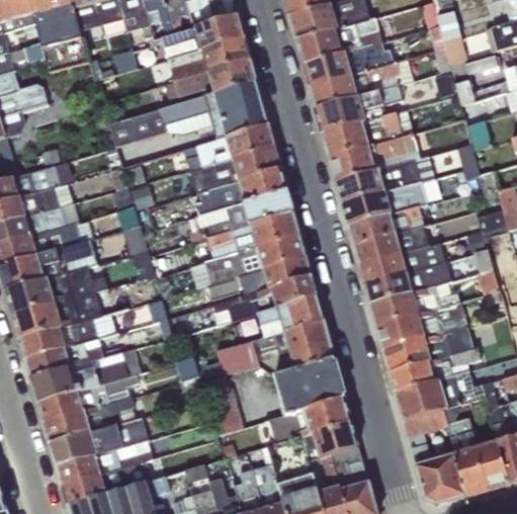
[(0,0),(0,32),(2,32),(16,27),(8,0),(0,0)]
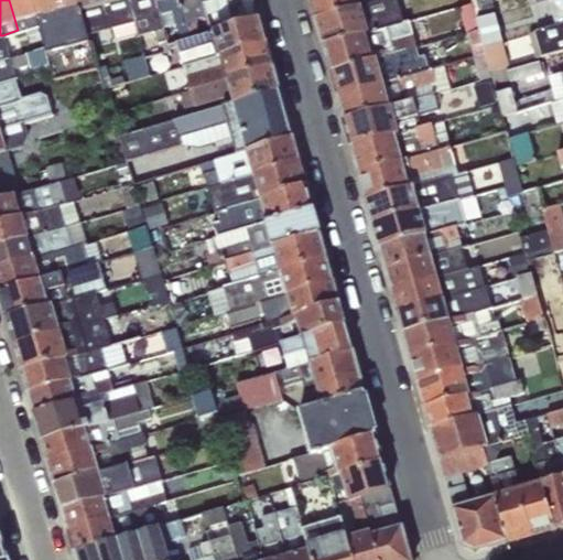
[(9,0),(18,30),(39,24),(32,0),(9,0)]
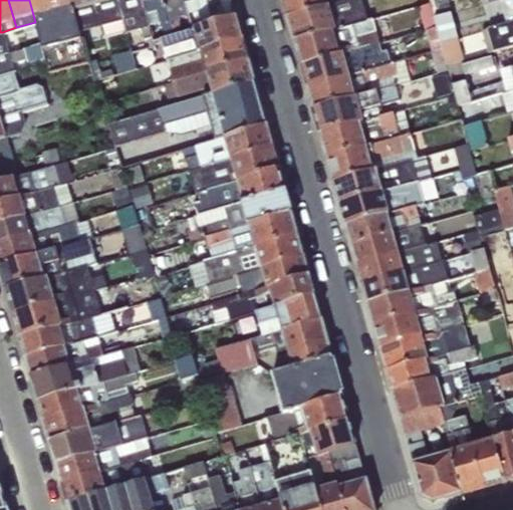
[(29,0),(35,22),(48,70),(87,60),(81,29),(71,0),(29,0)]
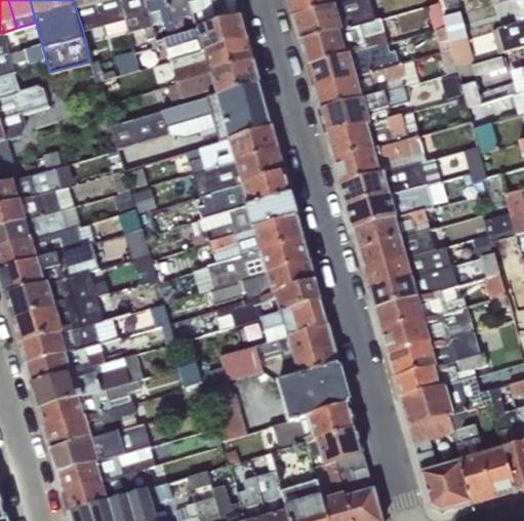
[(73,0),(83,30),(125,18),(120,0),(73,0)]
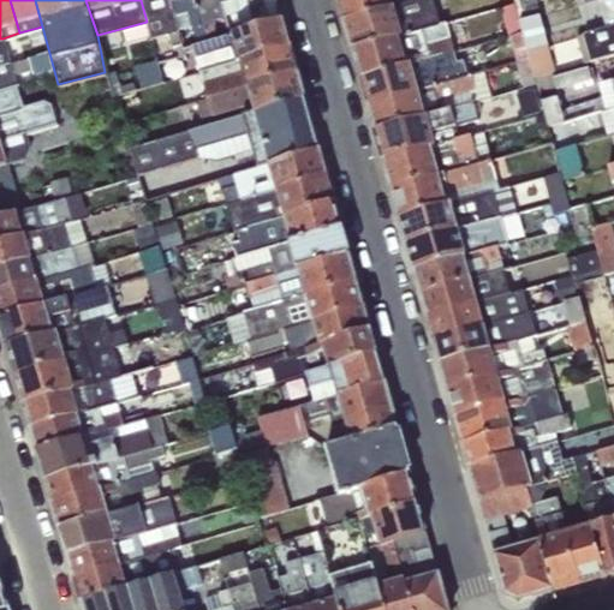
[(141,0),(147,22),(150,36),(168,31),(171,43),(180,41),(178,29),(170,0),(141,0)]
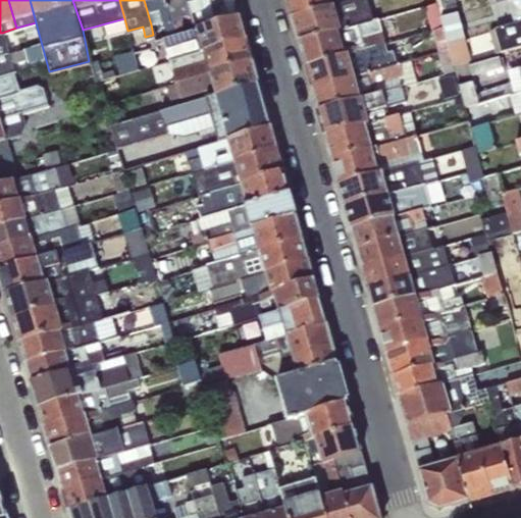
[(144,0),(151,24),(162,21),(166,35),(173,32),(164,0),(144,0)]
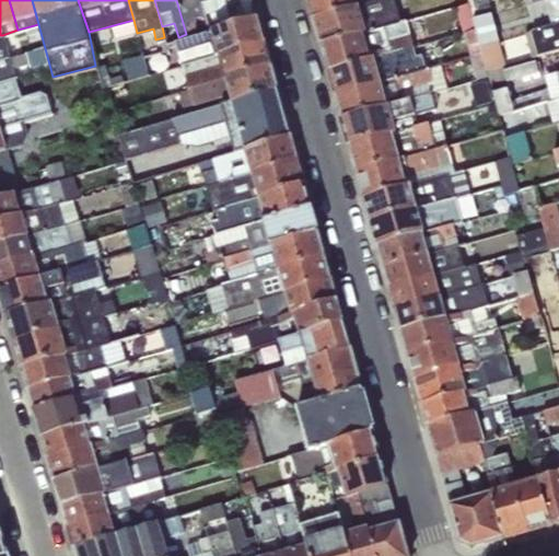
[(176,0),(186,34),(197,30),(194,19),(196,19),(195,15),(204,13),(199,0),(176,0)]
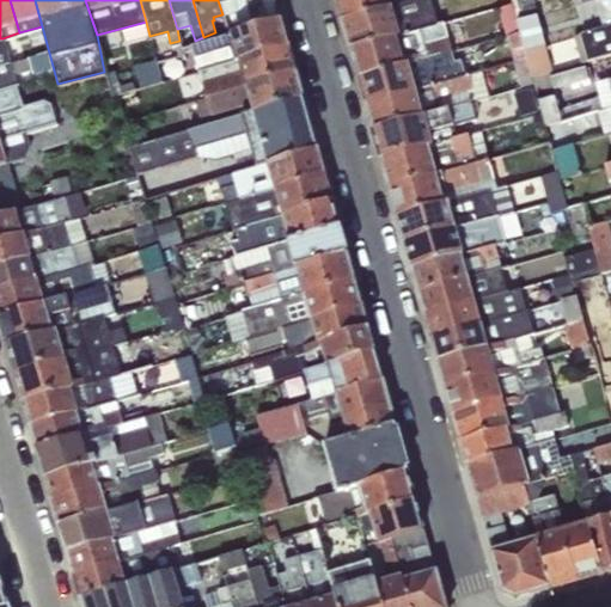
[(218,0),(222,14),(237,11),(240,25),(252,23),(246,0),(218,0)]
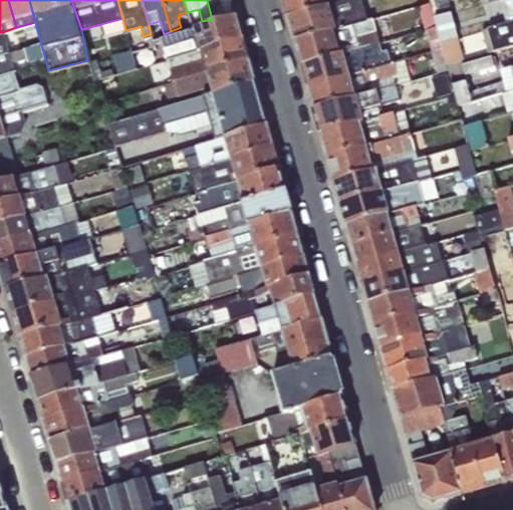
[(207,0),(212,19),(236,13),(231,0),(207,0)]
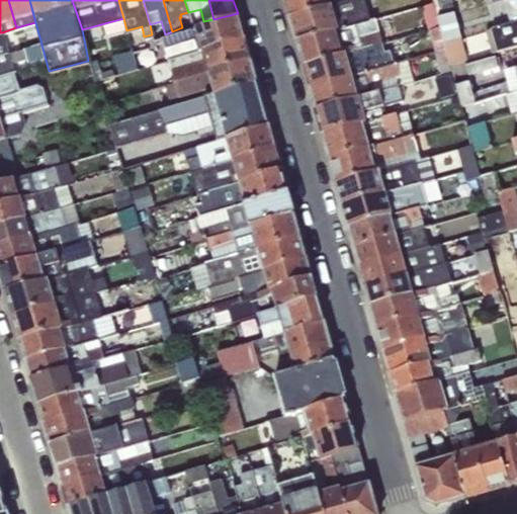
[(284,0),(289,15),(340,0),(284,0)]
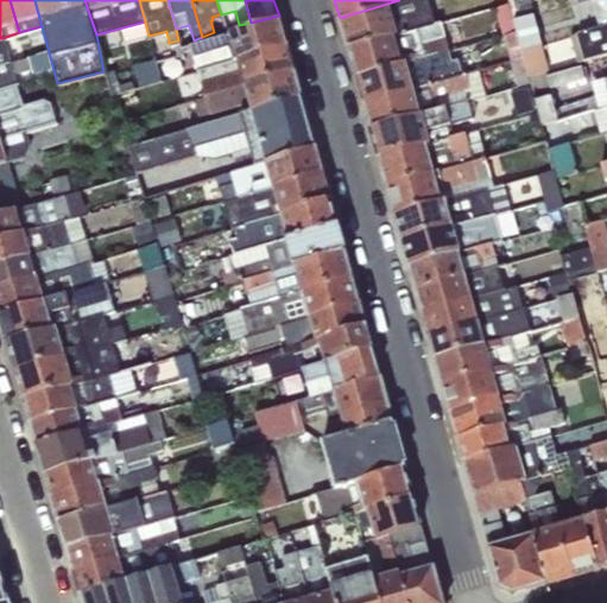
[(399,0),(340,18),(347,46),(435,20),(428,0),(399,0)]
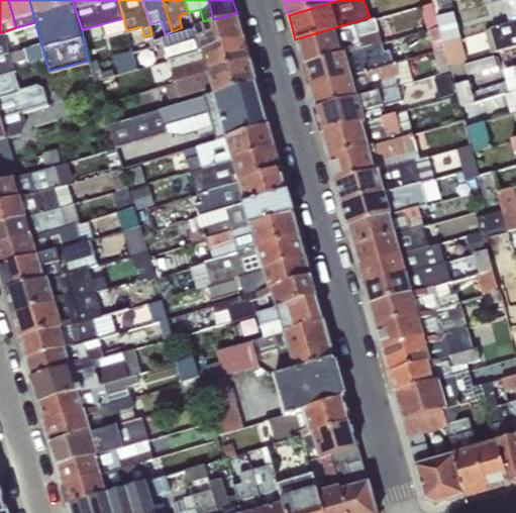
[(434,16),(430,0),(421,4),(427,26),(436,24),(434,16)]
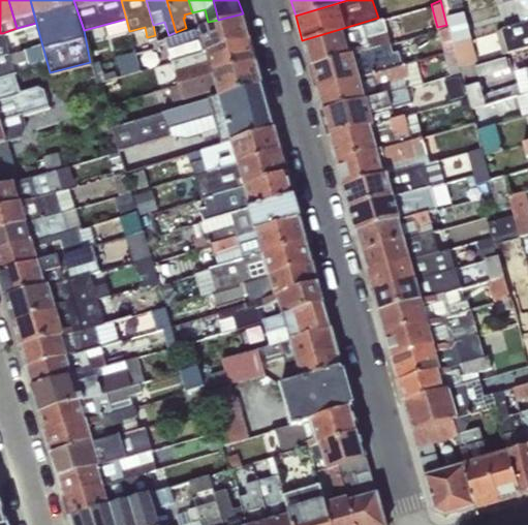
[(444,17),(463,10),(460,0),(440,0),(444,17)]
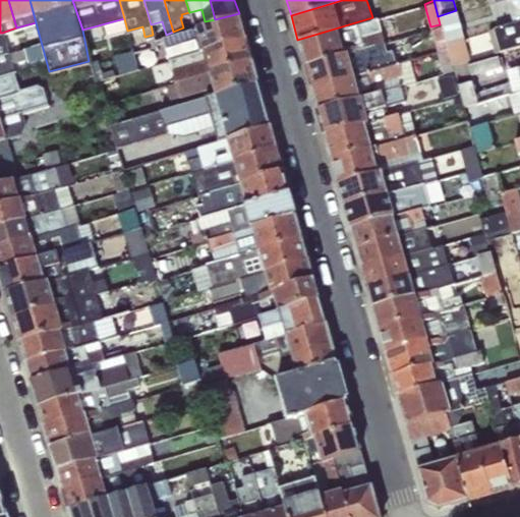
[(492,0),(487,1),(488,3),(500,0),(508,0),(513,21),(519,18),(519,0),(492,0)]
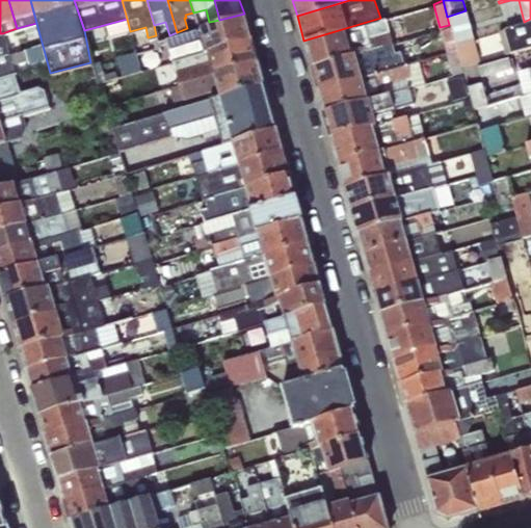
[(466,10),(447,17),(449,25),(454,42),(473,36),(466,10)]
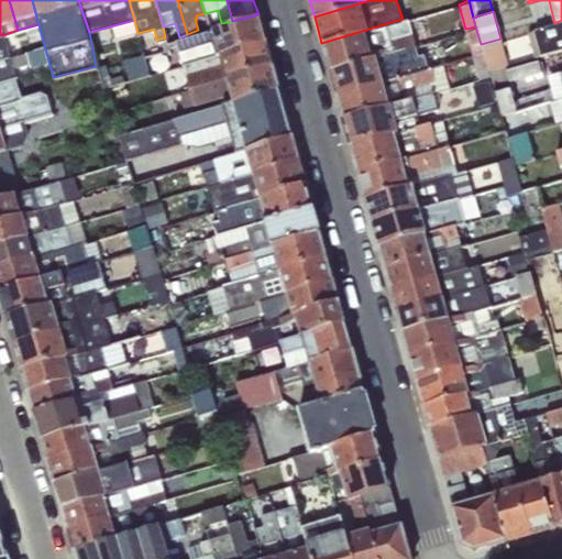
[(187,34),(179,37),(175,39),(183,63),(265,39),(259,14),(232,21),(221,23),(198,30),(187,34)]
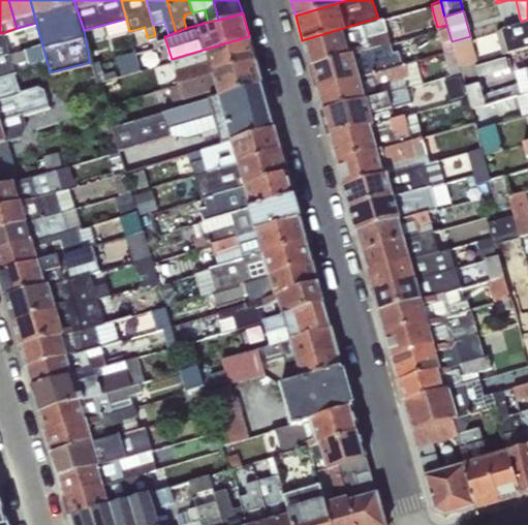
[(378,18),(302,40),(309,65),(390,41),(386,30),(382,17),(378,18)]
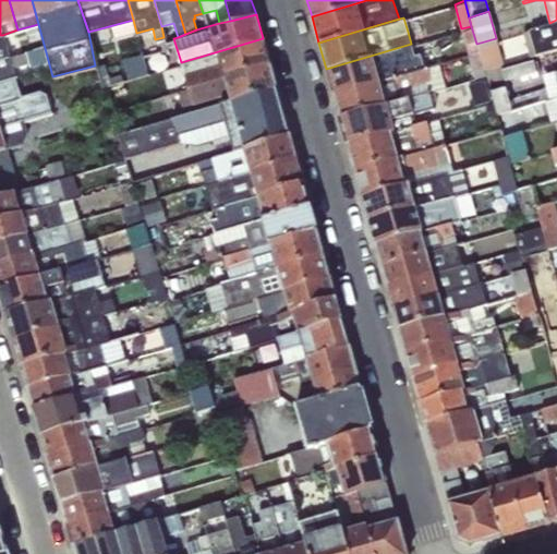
[(556,20),(549,23),(522,31),(529,55),(556,46),(556,20)]
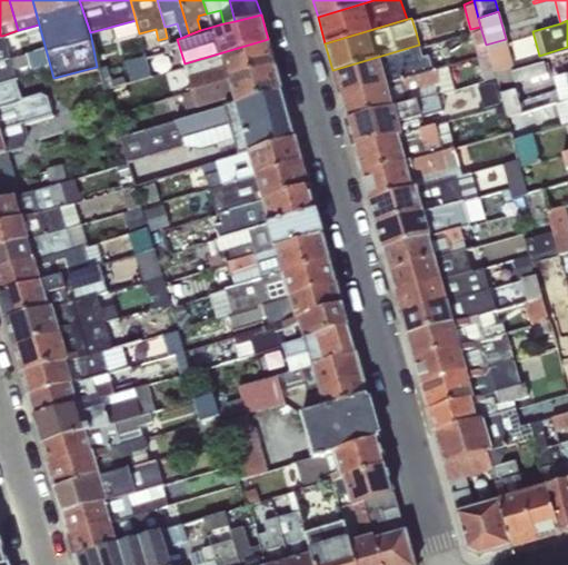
[(480,27),(470,29),(477,56),(488,52),(486,45),(480,27)]
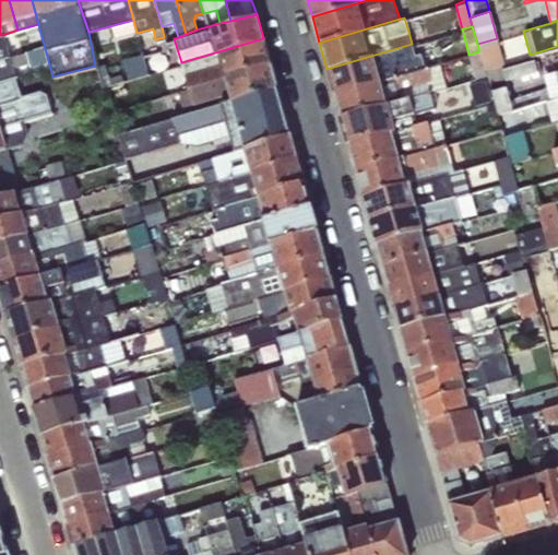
[(0,58),(9,56),(2,35),(0,35),(0,58)]
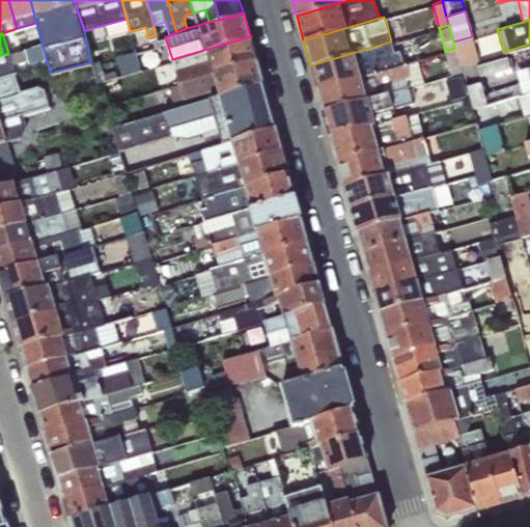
[(250,36),(172,59),(178,83),(256,60),(250,36)]
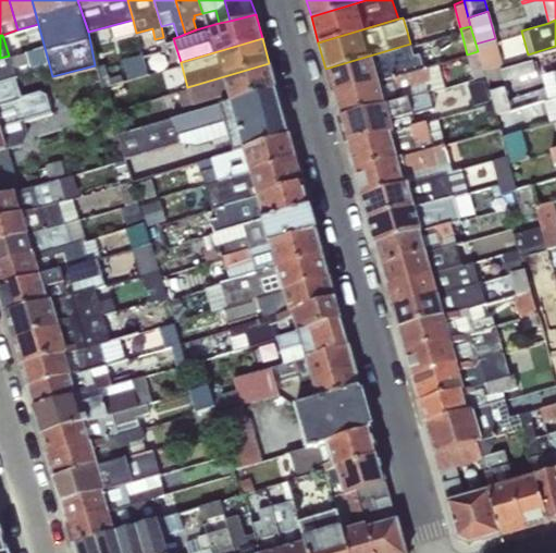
[(495,38),(476,44),(478,51),(482,68),(501,62),(495,38)]
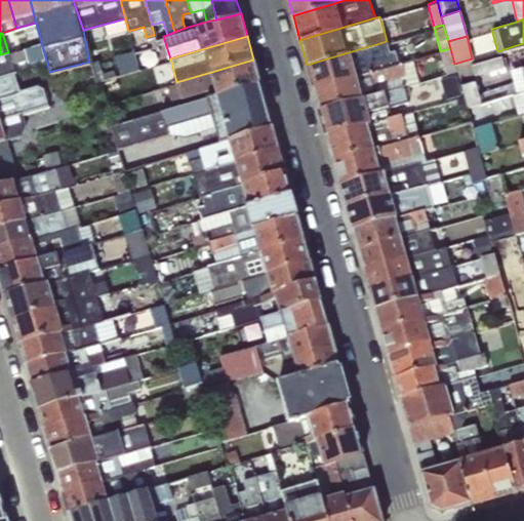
[(387,41),(307,65),(314,88),(408,61),(405,48),(395,50),(395,49),(390,50),(387,41)]
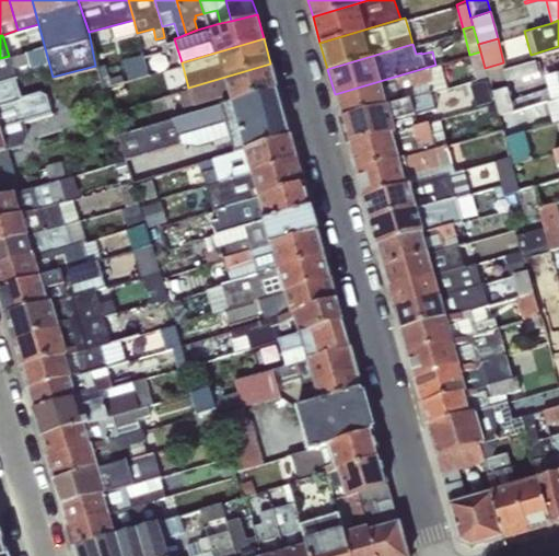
[(442,48),(432,51),(435,65),(441,64),(446,61),(442,48)]
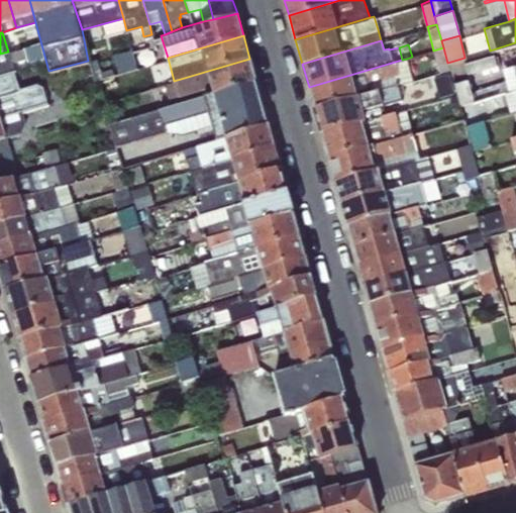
[(27,45),(8,52),(11,63),(30,57),(27,45)]
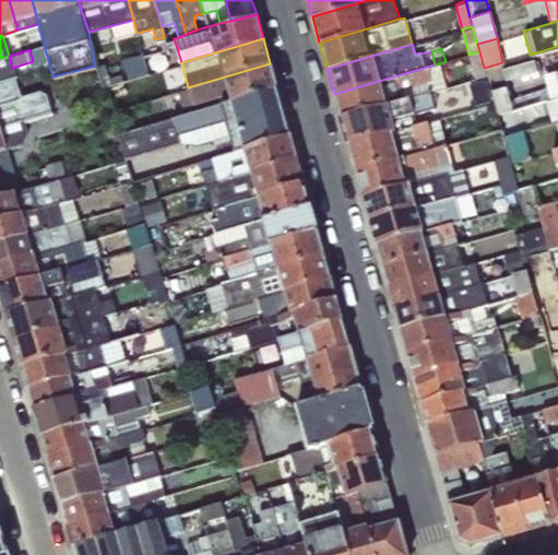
[(142,54),(122,58),(127,77),(146,71),(142,54)]
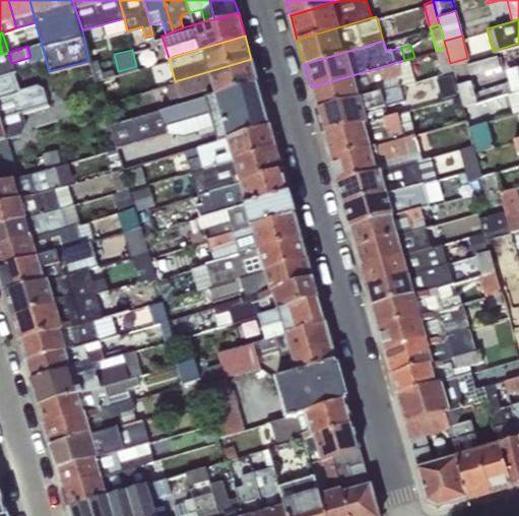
[(8,52),(0,54),(0,74),(14,71),(11,63),(8,52)]
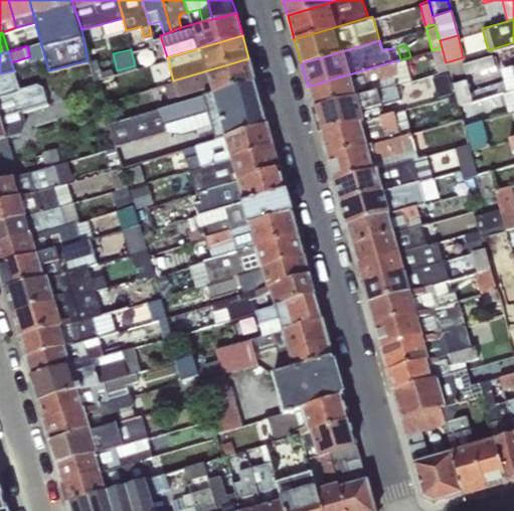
[(463,57),(446,62),(454,83),(469,78),(468,73),(478,70),(479,73),(497,68),(493,54),(464,61),(463,57)]
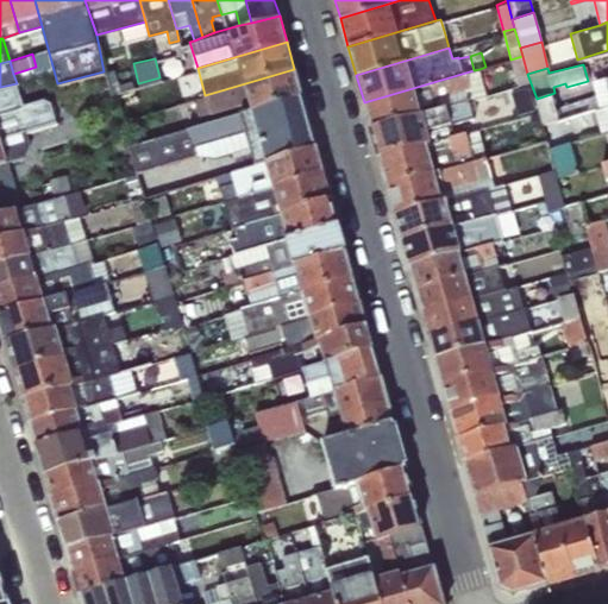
[(294,69),(205,95),(193,99),(198,115),(249,100),(251,108),(301,94),(294,69)]
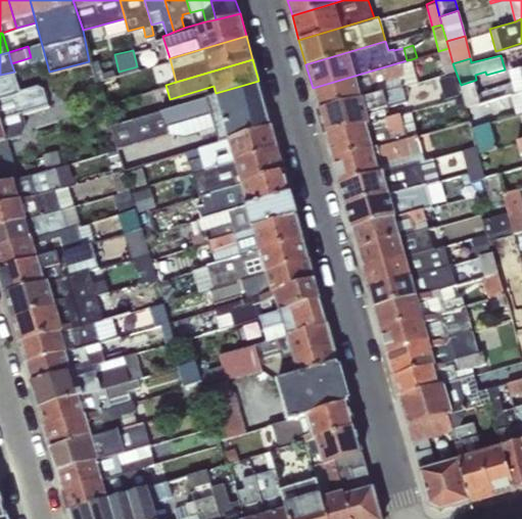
[(407,60),(313,88),(318,108),(402,84),(417,80),(412,59),(407,60)]
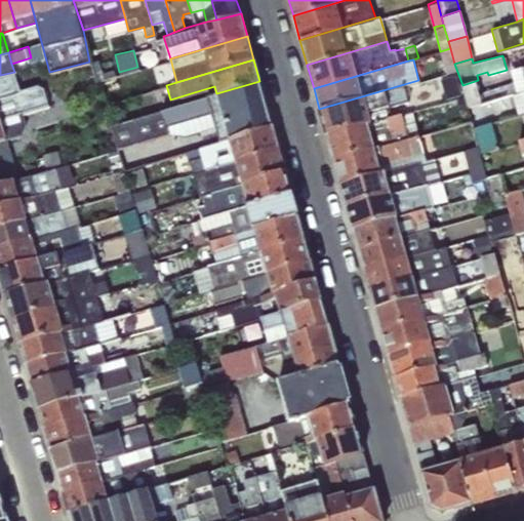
[(523,66),(522,67),(522,68),(512,71),(515,81),(481,90),(483,96),(523,85),(523,66)]
